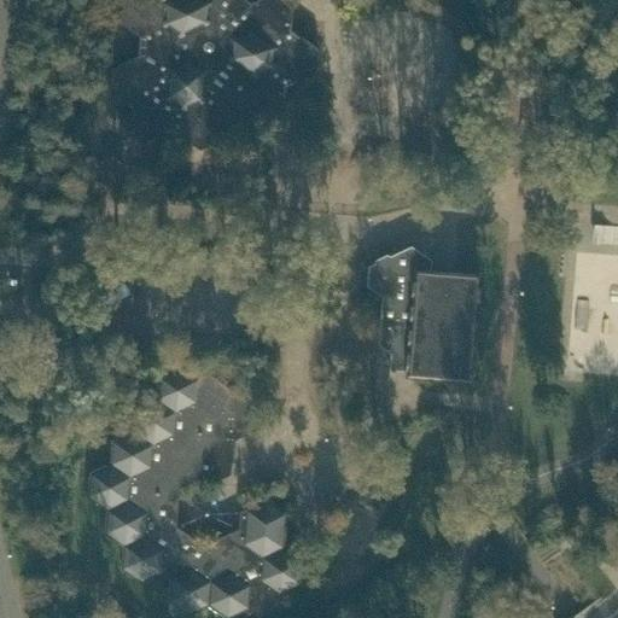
[(122,0),(120,22),(139,35),(138,57),(111,69),(110,92),(133,109),(132,126),(151,139),(172,129),(199,149),(221,139),(222,116),(243,108),(261,121),(283,110),(285,87),(315,73),(318,50),(290,30),(291,7),(280,0),(257,0),(240,9),(233,3),(232,0),(122,0)]
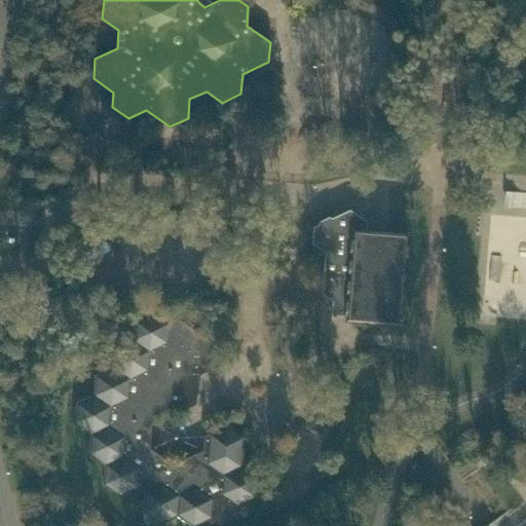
[(399,88),(400,78),(389,77),(388,87),(399,88)]
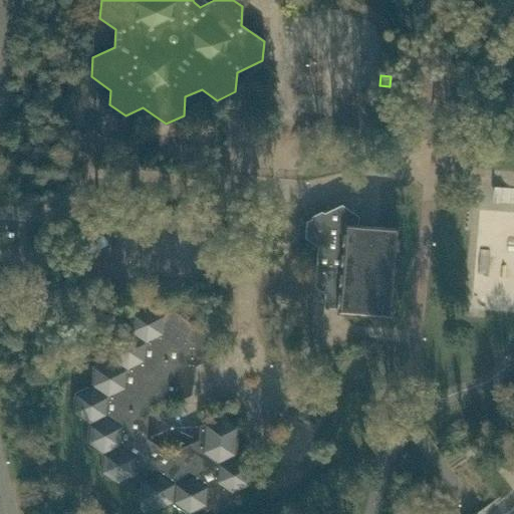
[(513,178),(500,178),(499,196),(482,195),(475,300),(513,302),(513,178)]
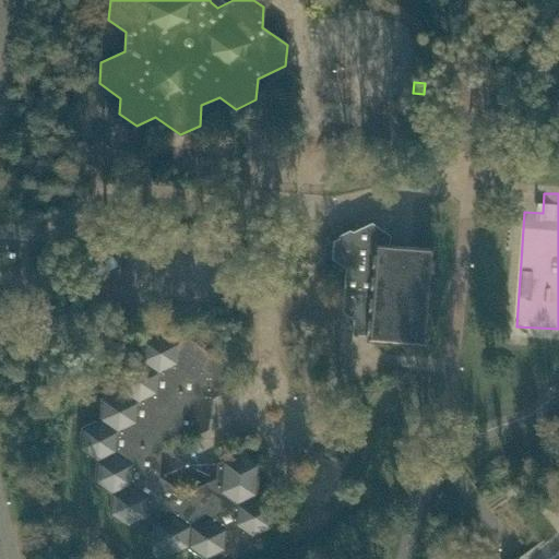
[(390,244),(390,235),(371,223),(333,241),(331,258),(345,268),(342,311),(353,319),(352,334),(357,336),(358,334),(367,335),(369,336),(369,341),(426,345),(433,247),(390,244)]
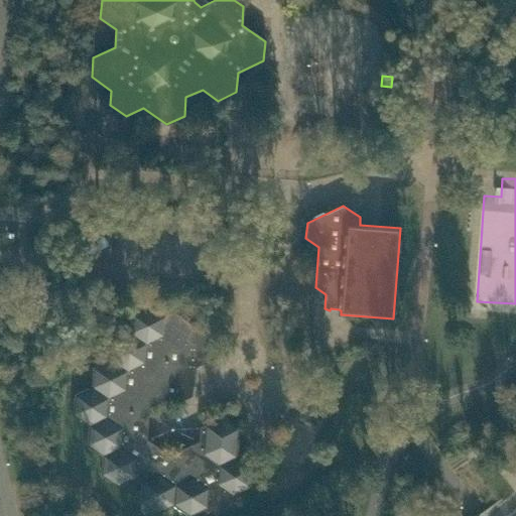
[(84,232),(85,219),(70,218),(69,231),(84,232)]
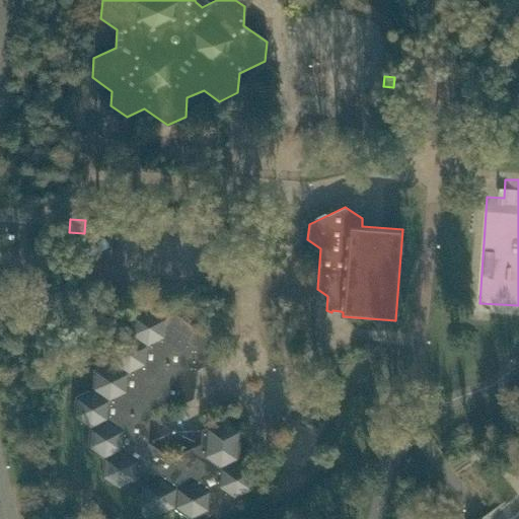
[(174,313),(166,317),(150,306),(132,315),(130,334),(113,343),(110,361),(93,370),(92,388),(75,397),(73,417),(88,428),(87,447),(102,458),(101,477),(118,489),(135,480),(142,486),(141,505),(142,506),(142,513),(149,518),(156,515),(157,516),(174,508),(191,518),(208,511),(216,516),(234,508),(235,498),(252,490),(254,469),(238,458),(240,430),(224,419),(202,429),(200,453),(192,457),(183,451),(170,457),(159,449),(154,451),(147,447),(150,409),(167,401),(175,406),(193,398),(194,387),(191,384),(192,370),(196,370),(205,366),(207,336),(174,313)]
